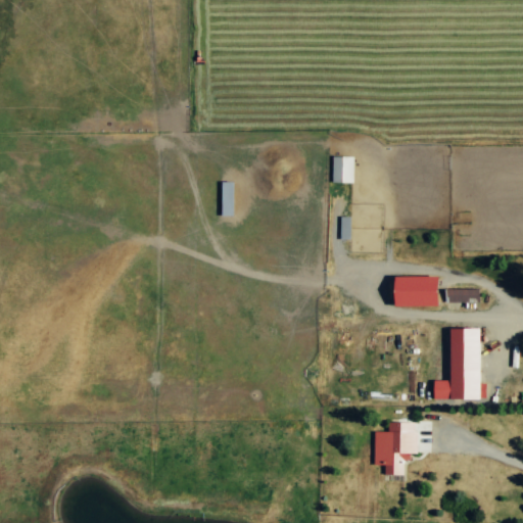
[(352,182),(352,155),(331,155),(331,182),(352,182)]
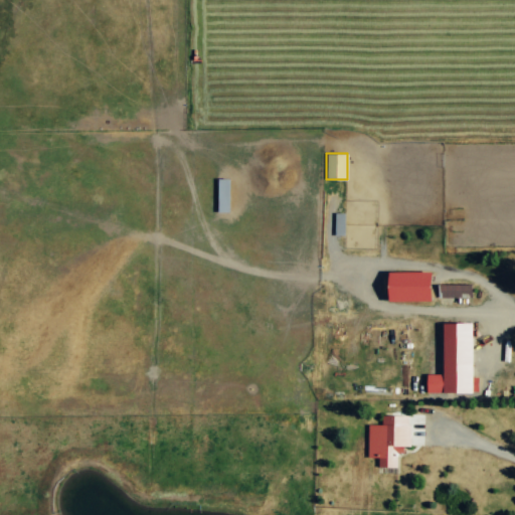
[(216,211),(228,211),(229,178),(217,177),(216,211)]
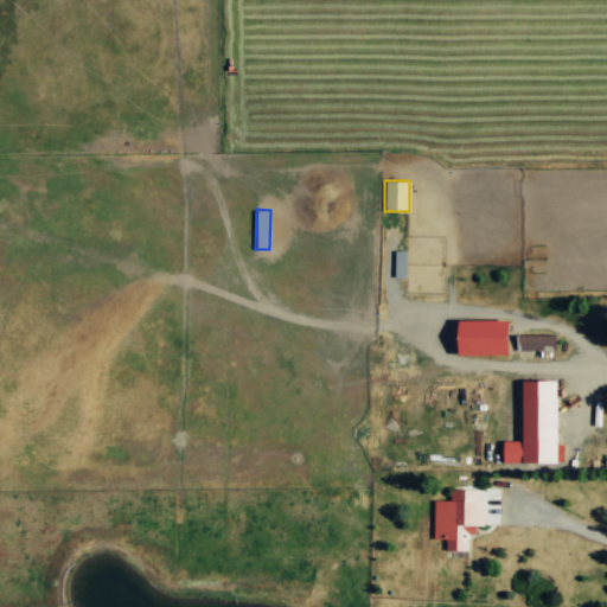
[(406,250),(393,250),(394,276),(406,276),(406,250)]
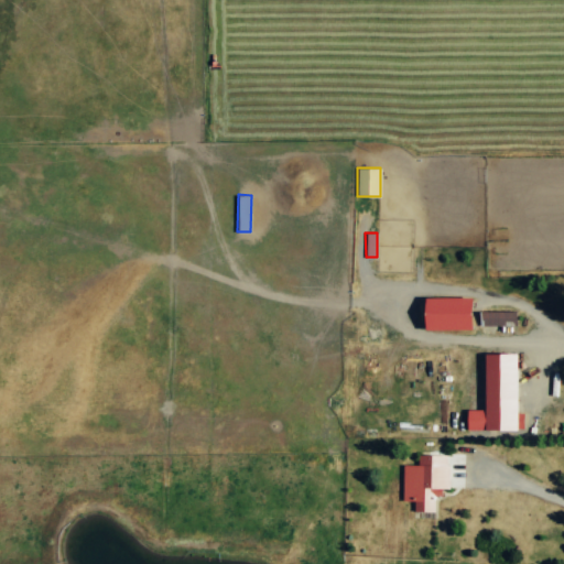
[(472,328),(472,296),(424,297),(425,328),(472,328)]
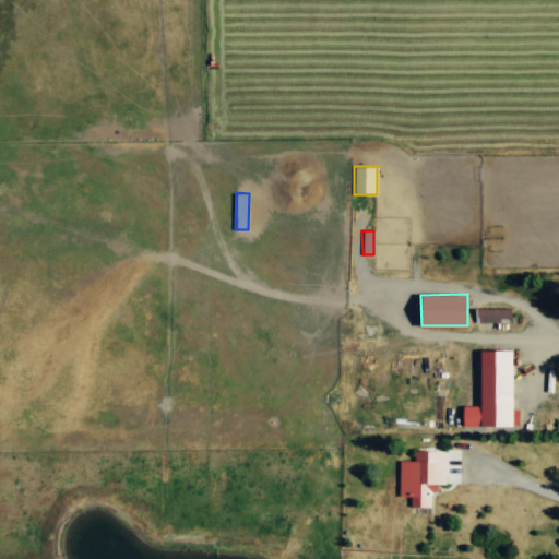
[(512,349),(480,349),(479,405),(462,405),(462,425),(518,425),(518,409),(511,409),(512,349)]
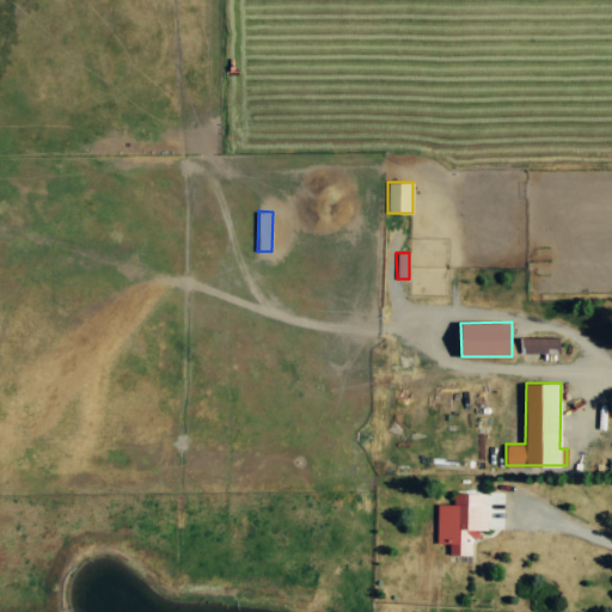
[(436,543),(448,543),(448,554),(471,555),(471,533),(484,533),(485,494),(453,493),(452,505),(436,503),(436,543)]
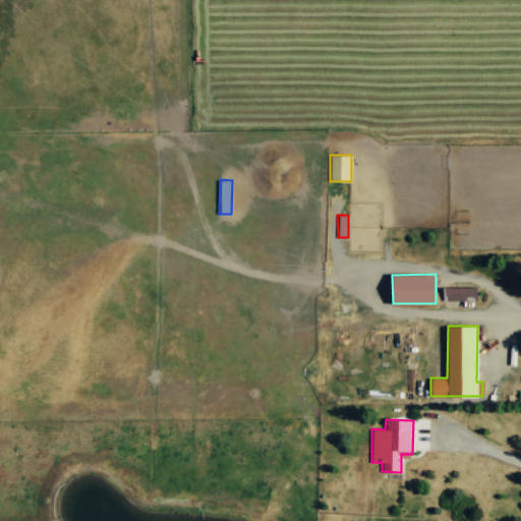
All buildings are outlined.
